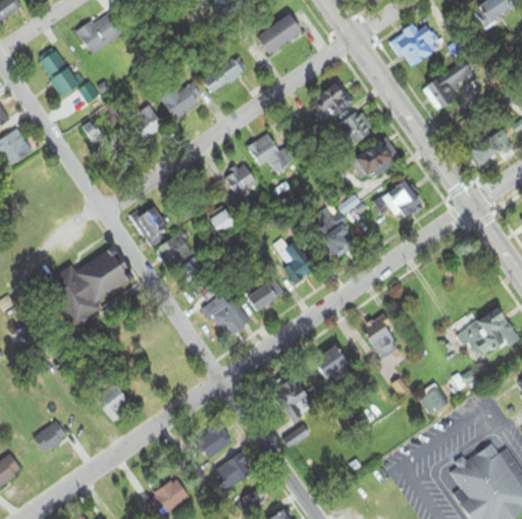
[(0,22),(21,7),(16,0),(1,0),(0,1),(0,22)]
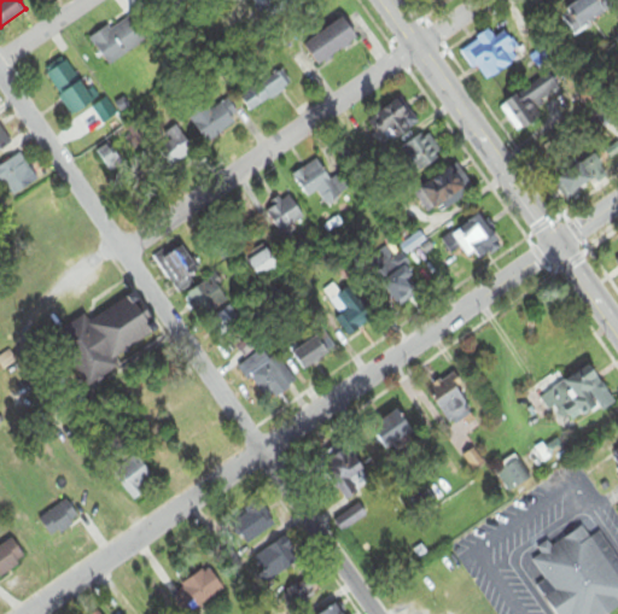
[(258,0),(267,16),(296,0),(258,0)]
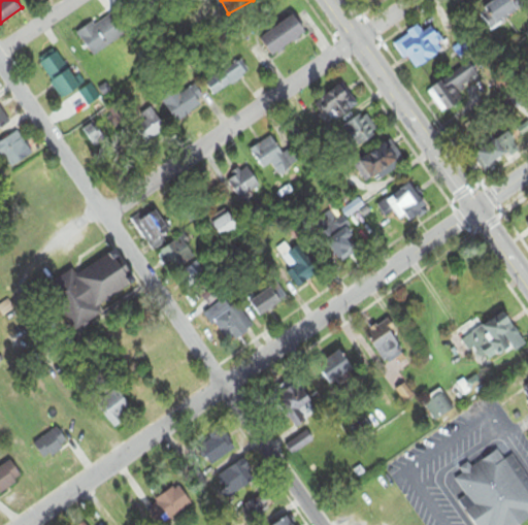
[(524,4),(521,0),(495,0),(479,12),(490,29),(524,4)]
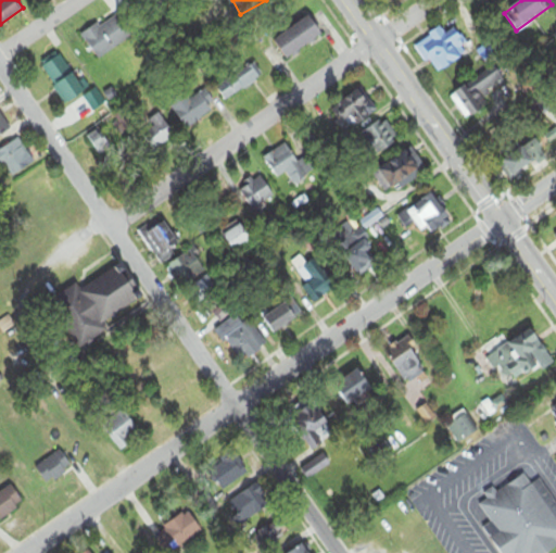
[(81,34),(97,58),(135,34),(119,11),(81,34)]
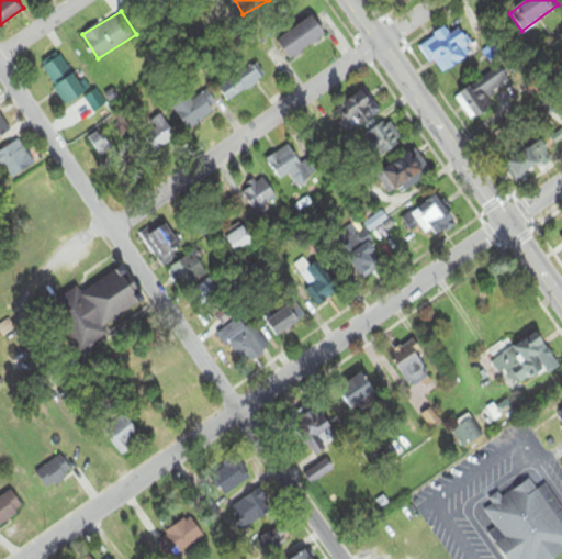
[(327,35),(312,15),(277,41),(291,60),(327,35)]
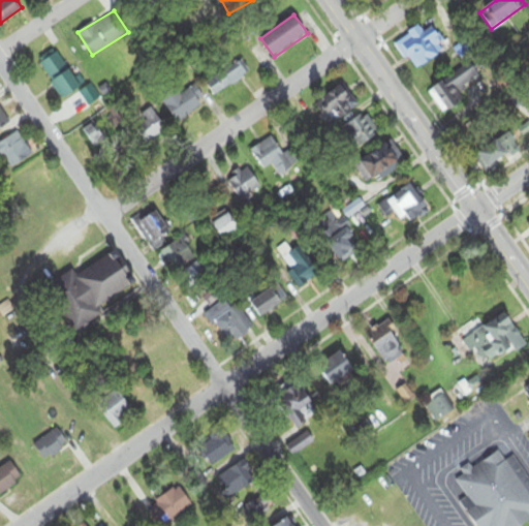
[(396,41),(414,69),(441,52),(436,44),(443,40),(433,25),(424,32),(419,25),(396,41)]
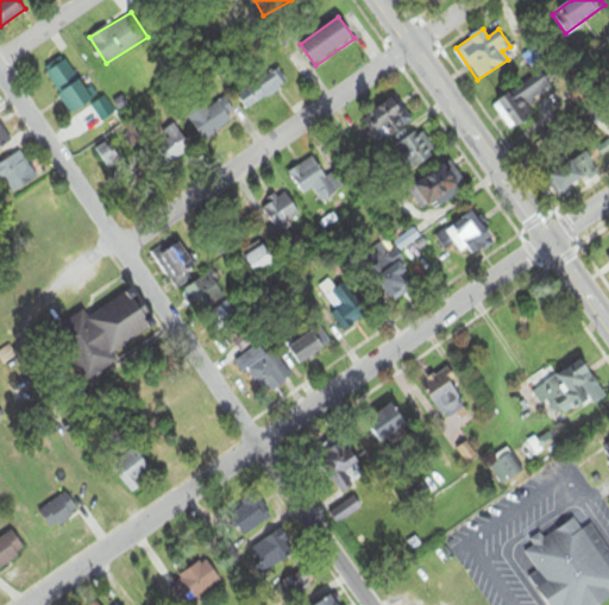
[(90,101),(67,60),(46,71),(70,112),(90,101)]
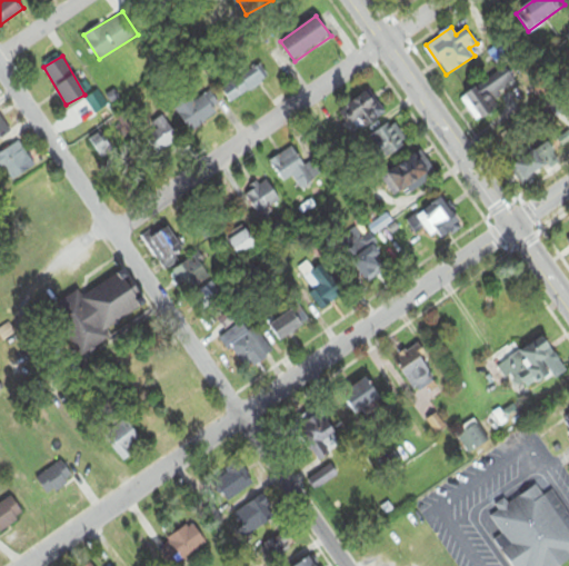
[(231,101),(269,78),(259,61),(221,85),(231,101)]
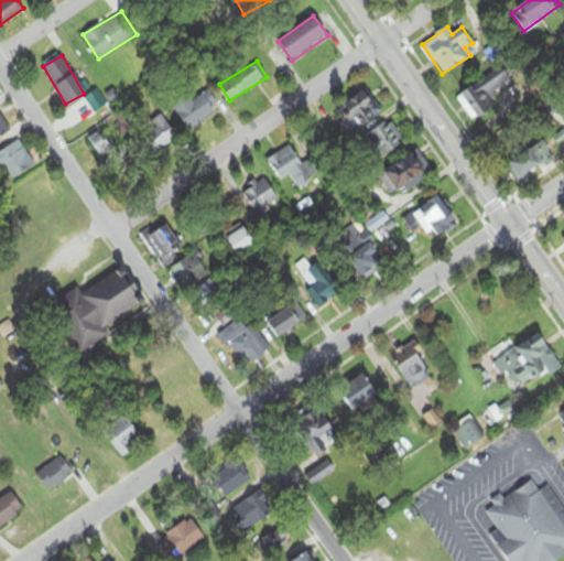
[(457,95),(475,121),(492,109),(486,98),(509,82),(499,66),(457,95)]
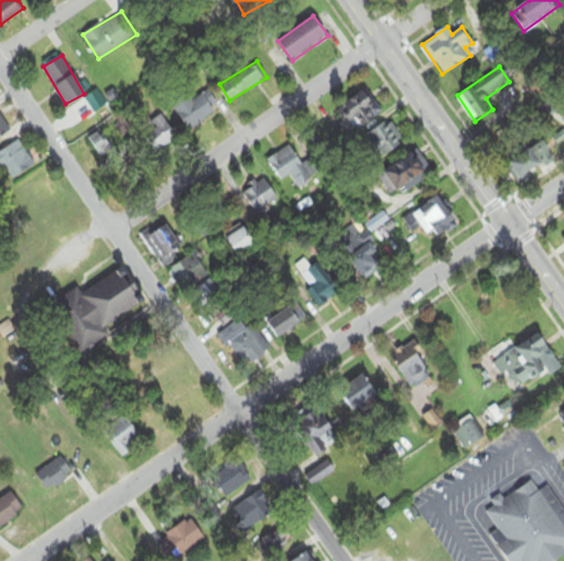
[(190,129),(220,107),(207,88),(193,99),(186,92),(171,103),(190,129)]
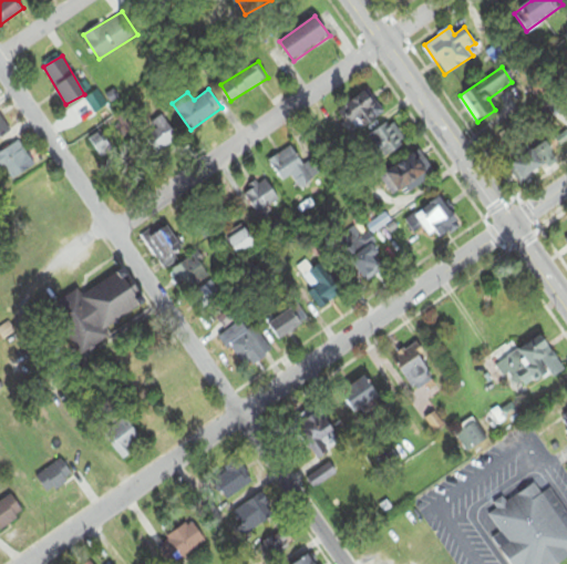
[(383,112),(367,89),(341,106),(358,130),(383,112)]
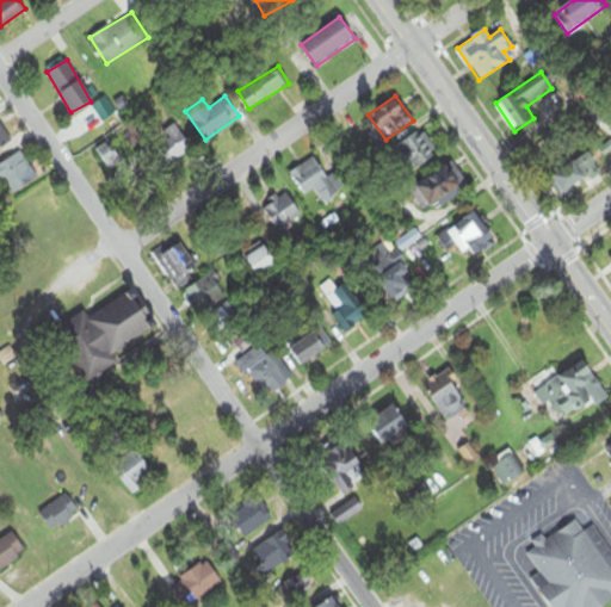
[(610,153),(610,115),(594,115),(594,153),(610,153)]
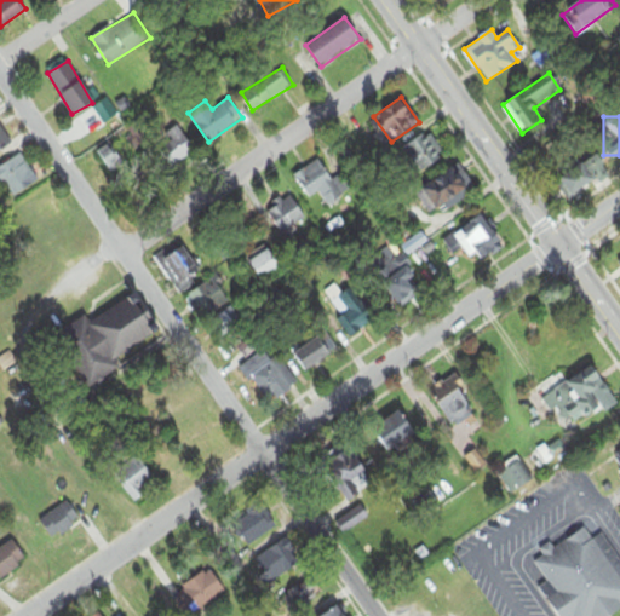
[(155,137),(172,165),(195,151),(178,124),(155,137)]
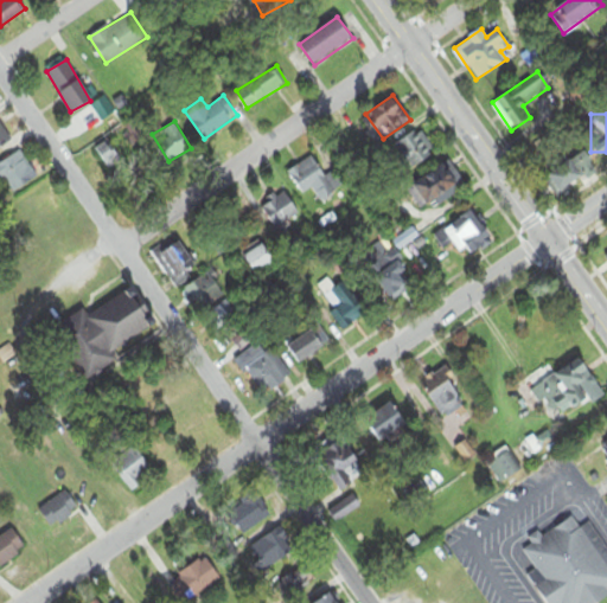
[(0,147),(12,140),(0,122),(0,147)]
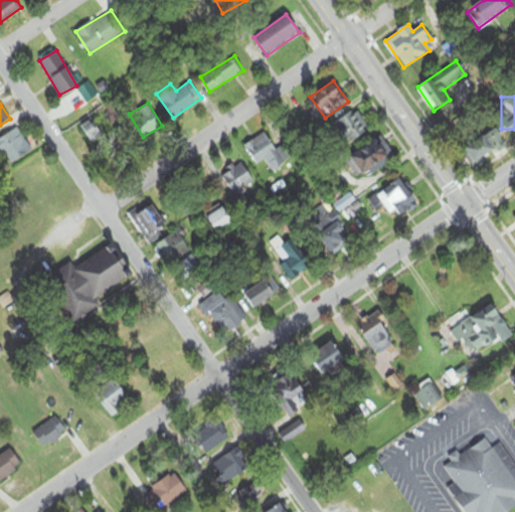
[(331,126),(345,145),(370,127),(356,108),(331,126)]
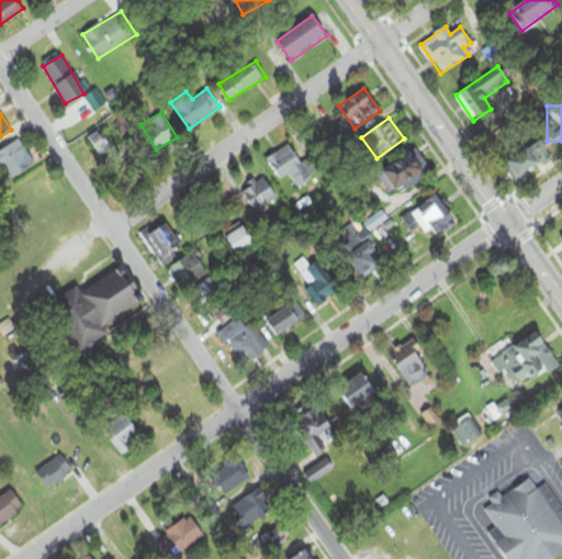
[(503,164),(517,182),(553,157),(540,137),(503,164)]
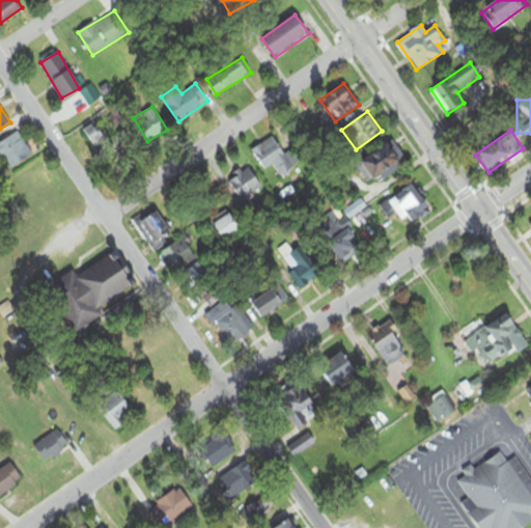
[(0,141),(0,155),(9,169),(32,154),(16,131),(0,141)]
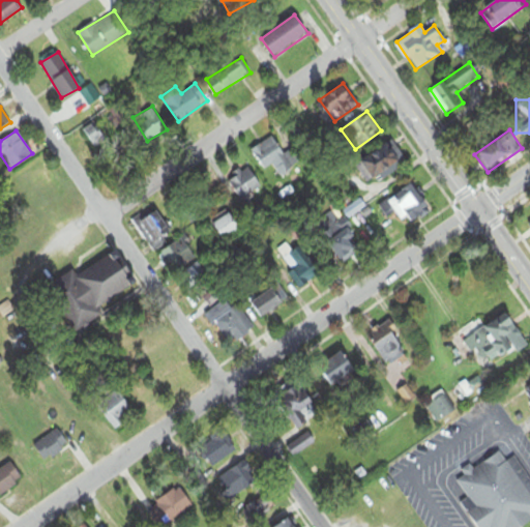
[(295,163),(273,133),(251,149),(264,169),(271,163),(280,174),(295,163)]
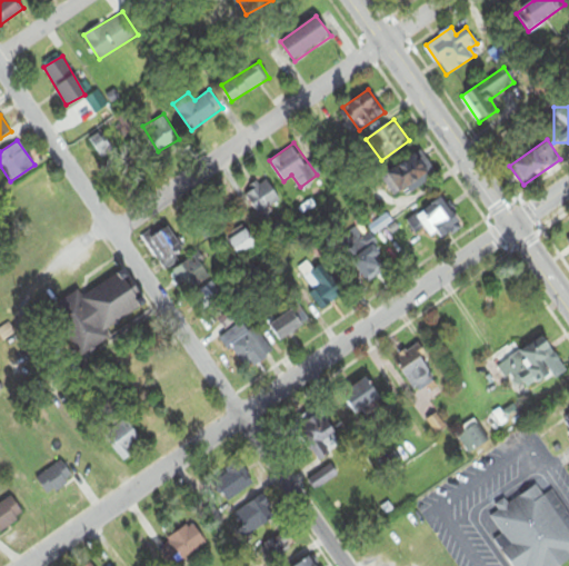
[(421,148),(381,174),(397,198),(437,172),(421,148)]
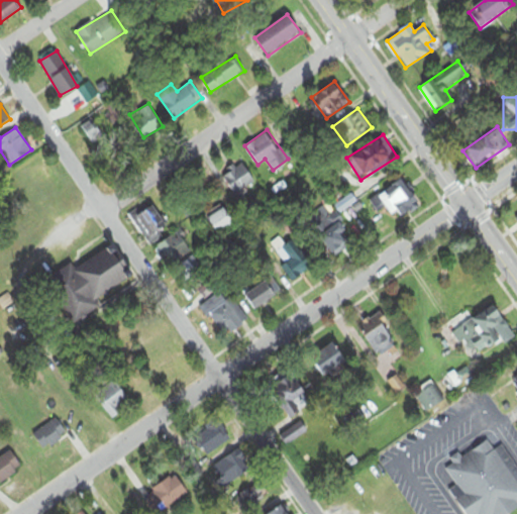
[(222,178),(241,196),(256,179),(237,162),(222,178)]
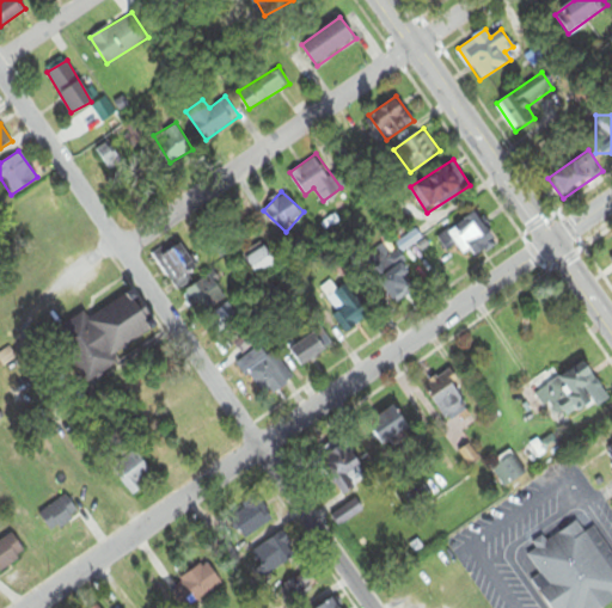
[(475,257),(499,239),(477,209),(452,227),(475,257)]
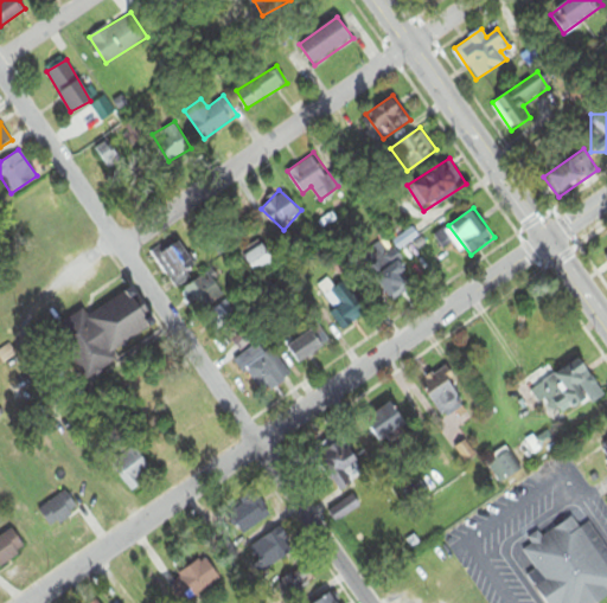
[(198,271),(179,236),(154,250),(172,286),(198,271)]
